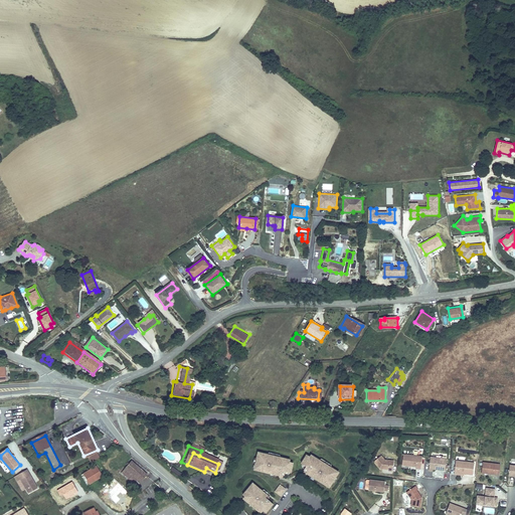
[(290,473),(292,464),(288,463),(289,461),(279,458),(267,455),(256,453),(255,460),(253,465),(255,466),(254,471),(270,475),(275,476),(279,477),(279,475),(282,476),(283,476),(283,475),(284,472),(288,473),(290,473)]
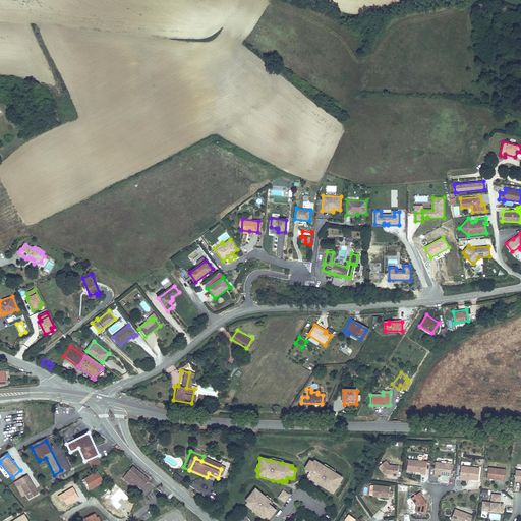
[(426,474),(428,462),(409,459),(408,470),(422,472),(422,474),(426,474)]
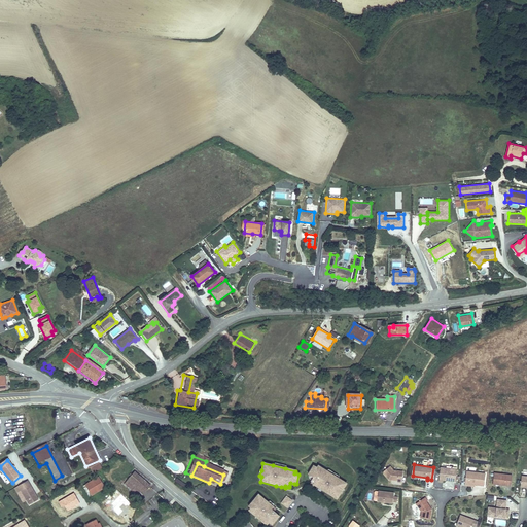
[(342,489),(345,483),(337,478),(325,471),(317,466),(315,468),(312,466),(307,475),(312,478),(310,480),(310,482),(311,482),(313,484),(313,485),(315,487),(321,490),(334,498),(337,493),(339,494),(342,489)]
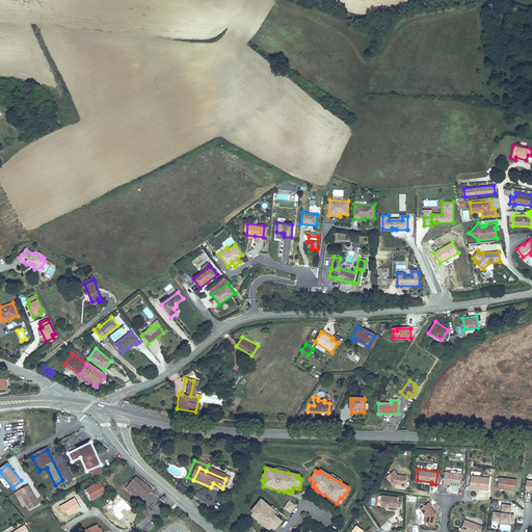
[(405,488),(407,477),(398,475),(396,471),(387,476),(392,484),(401,486),(401,487),(405,488)]
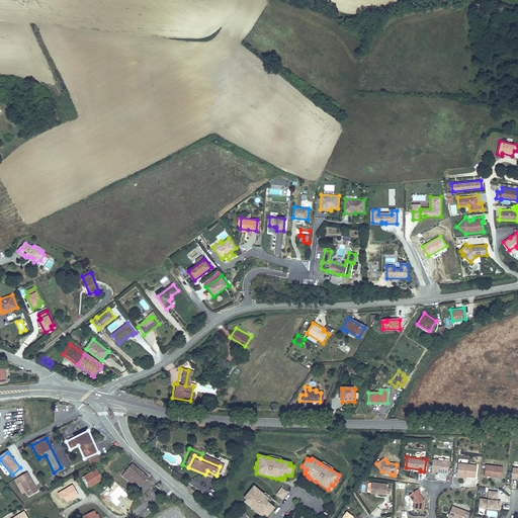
[(433,460),(431,473),(435,473),(436,471),(448,473),(449,462),(433,460)]
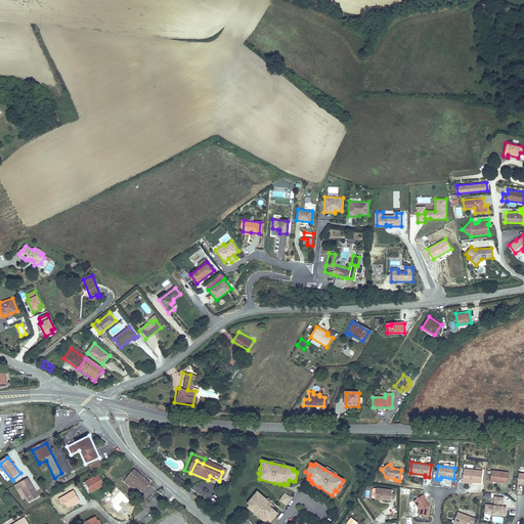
[(481,483),(483,471),(464,469),(463,482),(466,483),(467,482),(473,482),(481,483)]
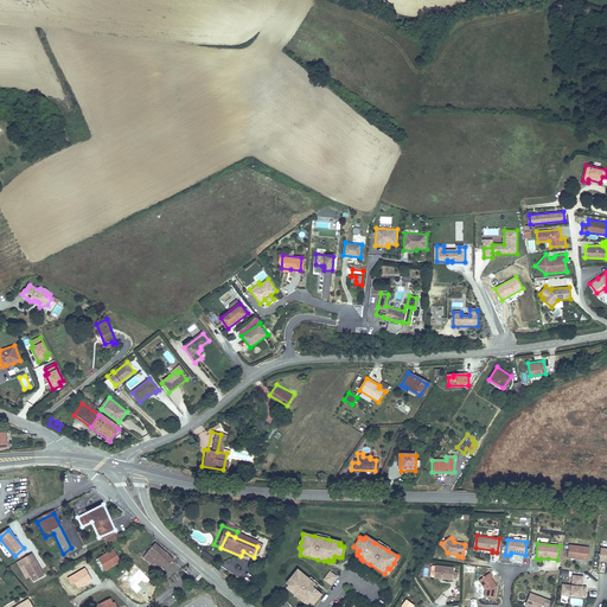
[(165,561),(168,555),(155,544),(146,557),(159,568),(160,566),(165,570),(170,564),(165,561)]
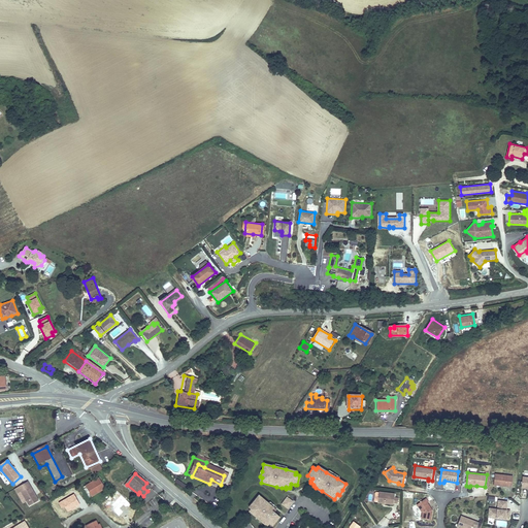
[(512,487),(513,475),(496,474),(494,486),(512,487)]
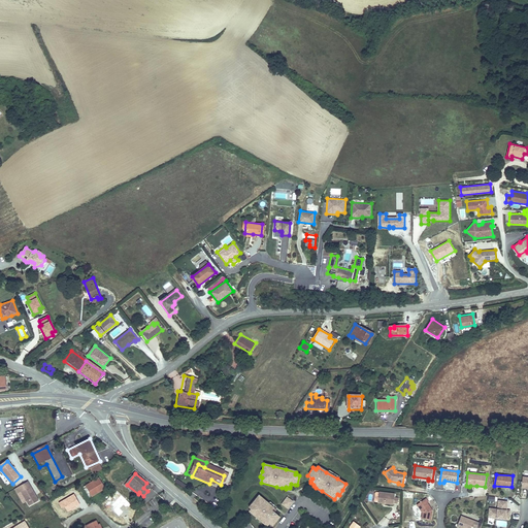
[(105,489),(99,477),(86,485),(93,496),(105,489)]
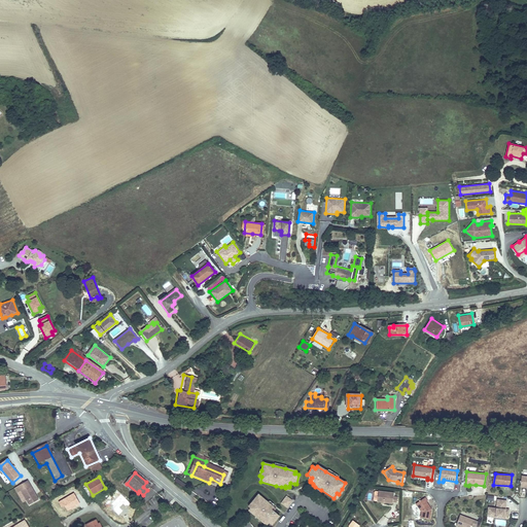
[(176,478),(174,481),(183,487),(185,484),(176,478)]
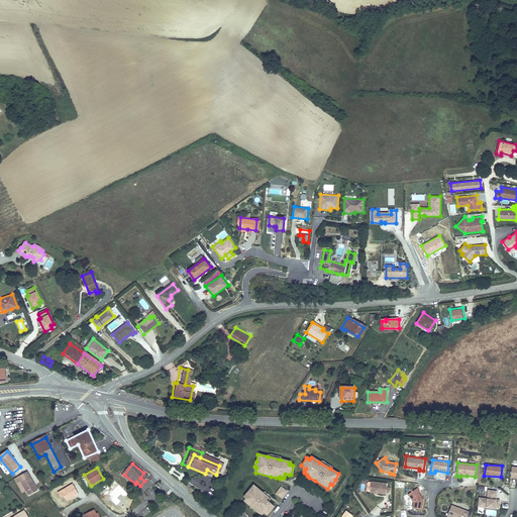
[(38,491),(29,477),(26,479),(23,474),(14,479),(17,484),(20,482),(28,496),(38,491)]
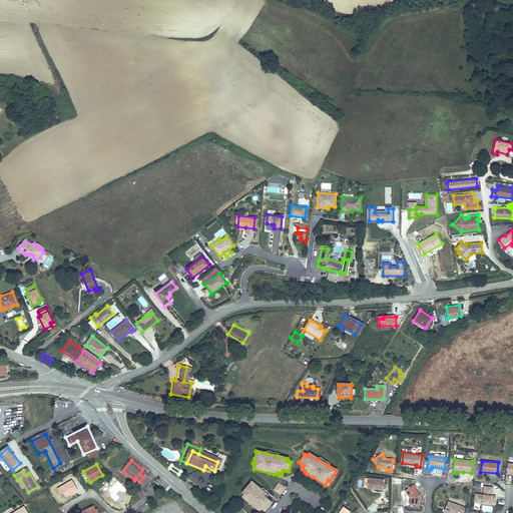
[(365,480),(363,490),(368,490),(370,491),(378,492),(379,490),(383,491),(383,486),(379,486),(380,482),(365,480)]
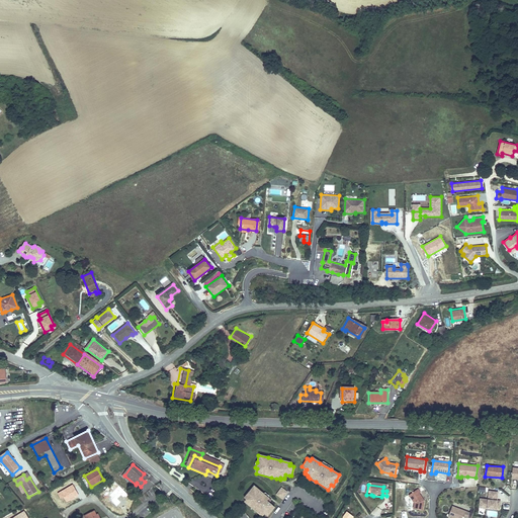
[(263,495),(253,487),(243,499),(245,500),(249,503),(247,505),(251,508),(255,512),(261,517),(262,515),(264,513),(267,516),(273,508),(268,504),(265,501),(267,499),(263,495)]
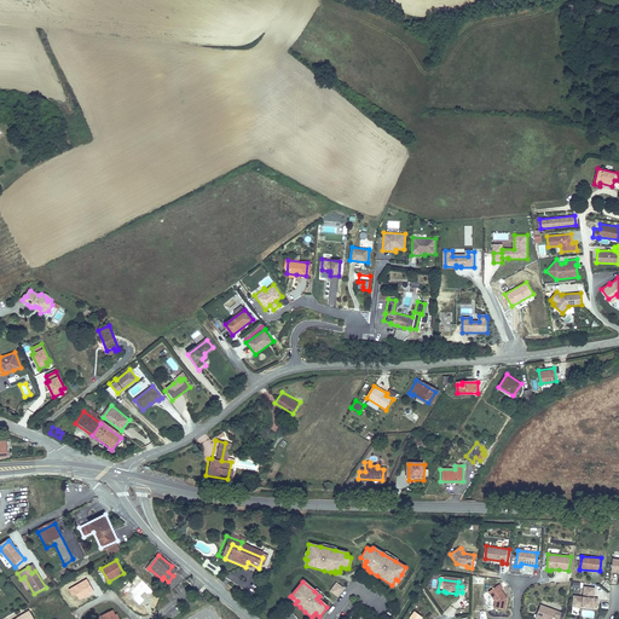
[(336,597),(341,590),(337,589),(339,586),(335,584),(329,591),(336,597)]
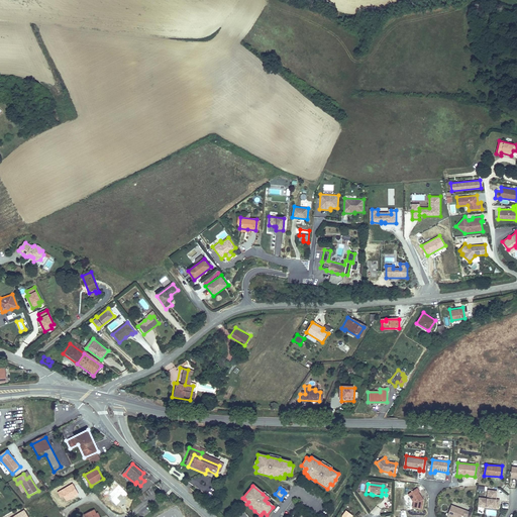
[(409,504),(408,509),(417,511),(419,502),(414,495),(415,494),(413,490),(404,496),(409,504)]
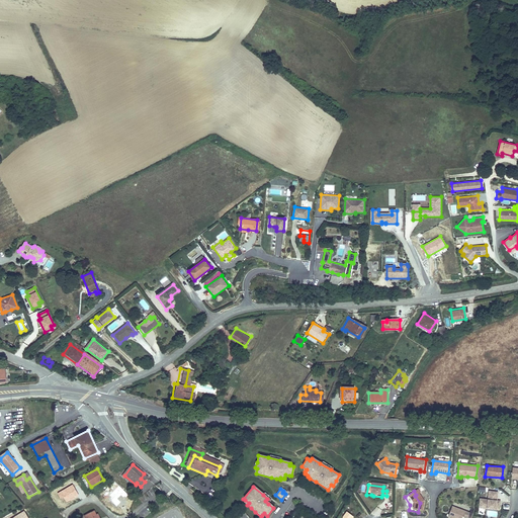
[(497,501),(494,501),(494,499),(496,499),(497,498),(498,493),(489,492),(488,500),(481,499),(480,505),(484,505),(484,508),(499,510),(501,502),(497,501)]
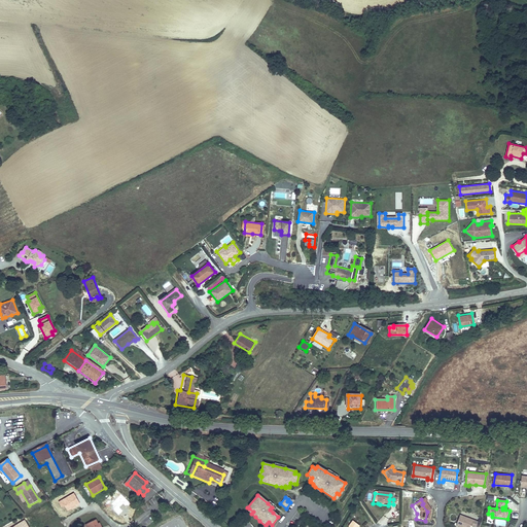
[(472,526),(476,526),(478,522),(460,516),(456,526),(459,526),(471,526),(472,526)]
